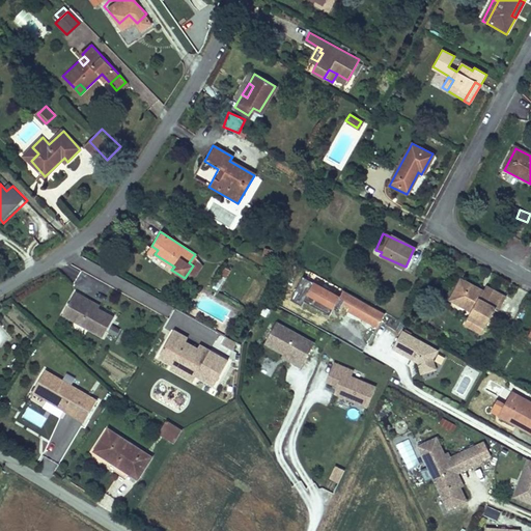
[(158,250),(151,246),(145,254),(152,258),(155,254),(158,250)]
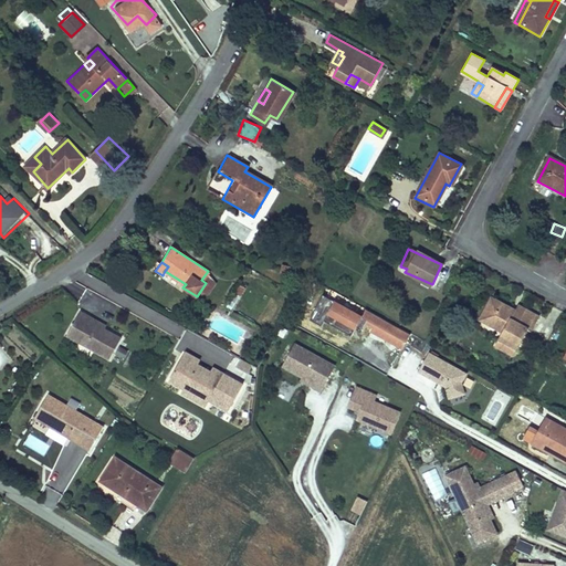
[(363,329),(367,322),(375,325),(371,331),(404,348),(412,333),(368,307),(366,306),(362,314),(325,294),(312,318),(324,325),(325,321),(353,336),(358,327),(363,329)]
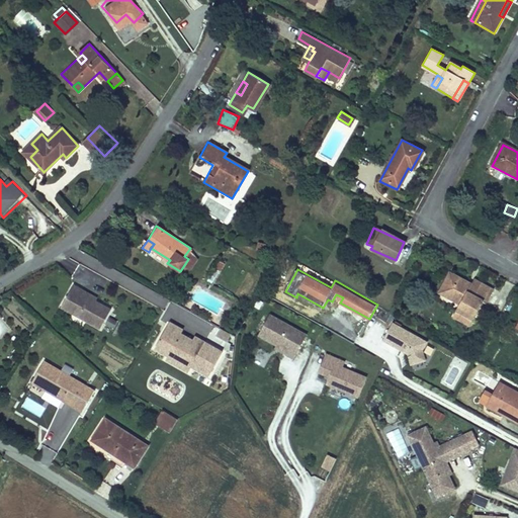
[(439,290),(458,299),(451,314),(469,324),(482,299),(485,301),(492,288),(471,277),(468,281),(448,271),(439,290)]
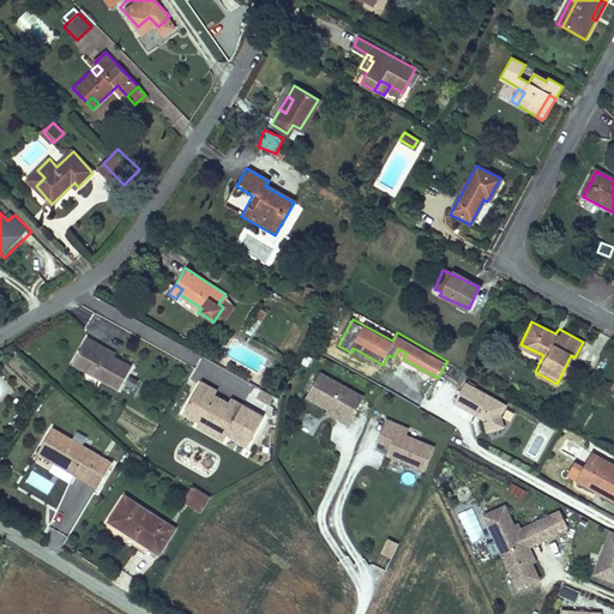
[(86,338),(72,365),(120,389),(131,366),(113,356),(96,348),(97,344),(86,338)]
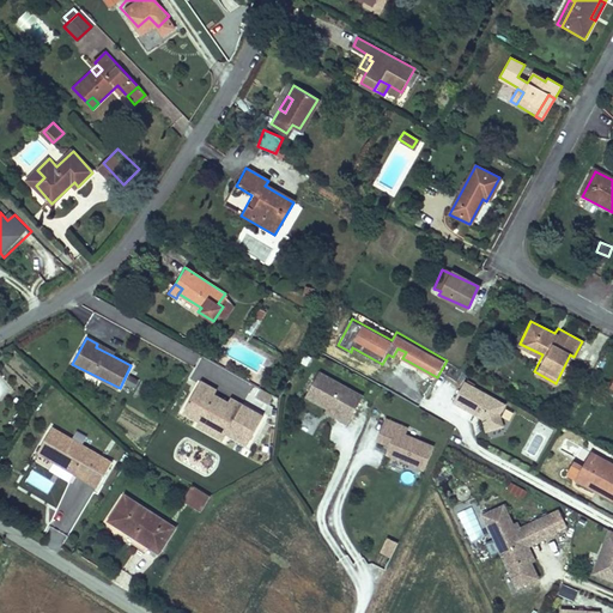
[(114,352),(97,344),(96,347),(113,356),(114,352)]
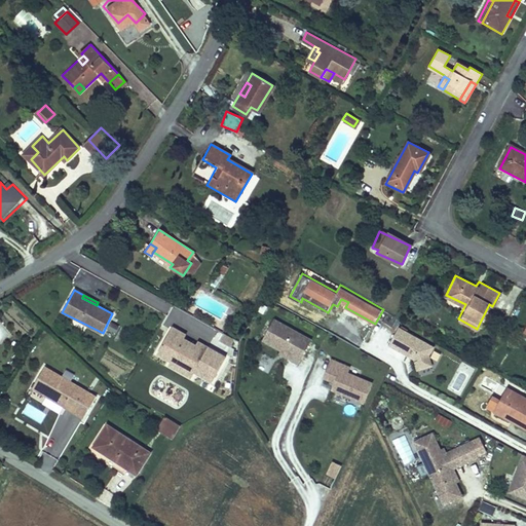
[(328,312),(302,298),(301,302),(327,315),(328,312)]
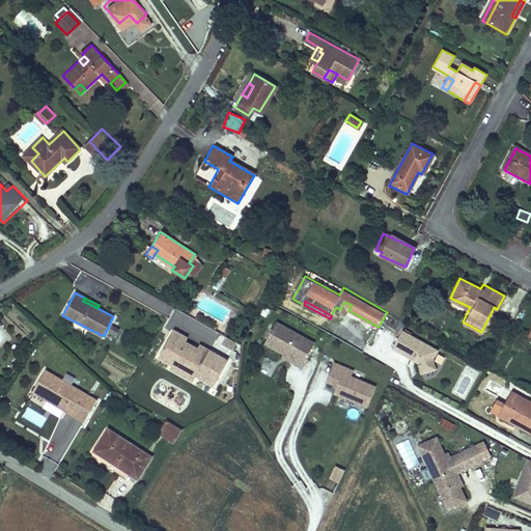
[(317,341),(281,319),(269,340),(286,351),(297,357),(295,360),(303,364),(317,341)]
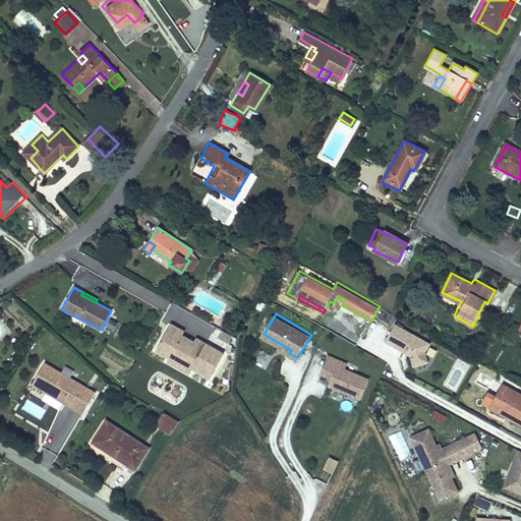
[(109,320),(106,329),(114,332),(117,322),(109,320)]
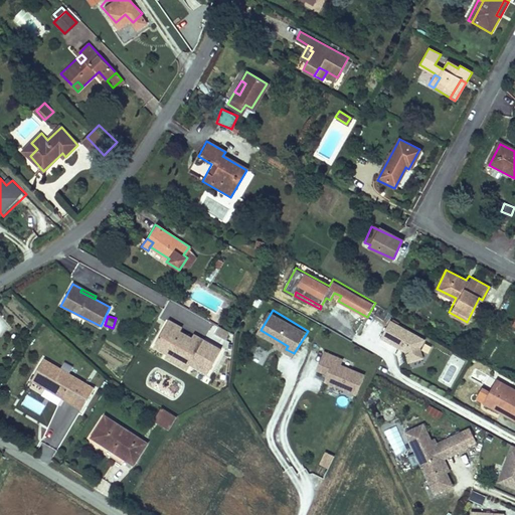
[(169,318),(156,343),(169,350),(167,354),(177,359),(180,354),(192,360),(210,370),(222,347),(204,337),(202,341),(193,335),(181,329),(183,325),(169,318)]
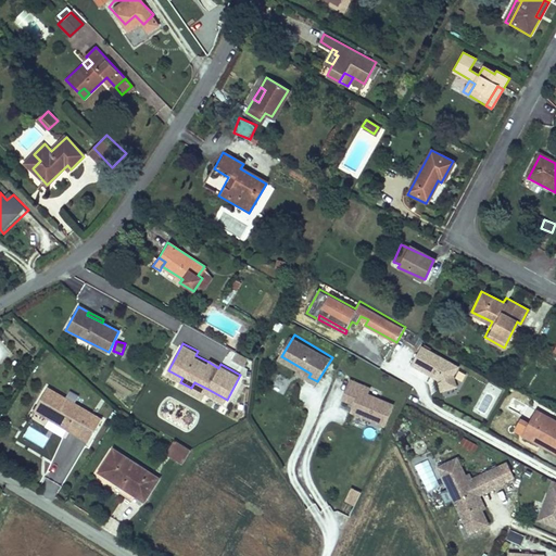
[(424,344),(414,363),(434,375),(437,371),(440,374),(441,378),(444,389),(458,384),(455,374),(460,365),(424,344)]
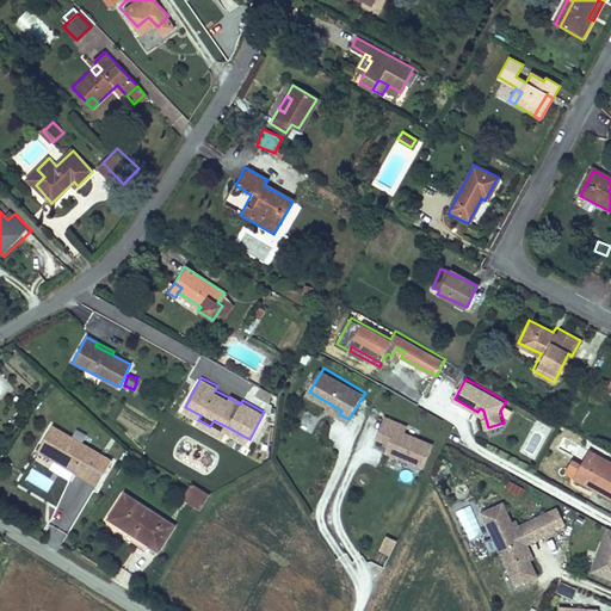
[(240,405),(242,400),(232,394),(229,397),(240,405)]
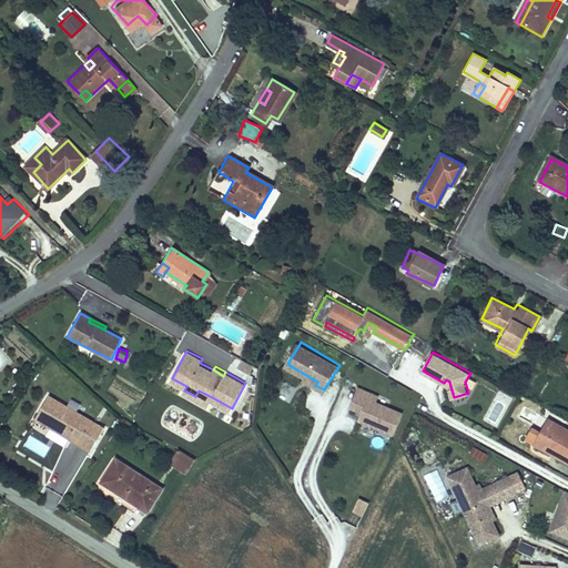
[(317,382),(306,375),(304,378),(315,385),(317,382)]
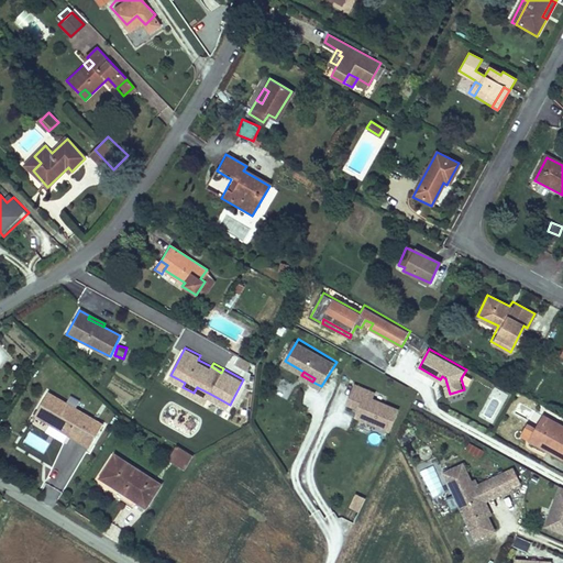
[(390,430),(399,409),(374,397),(377,392),(357,383),(349,403),(357,407),(361,408),(359,412),(357,416),(390,430)]
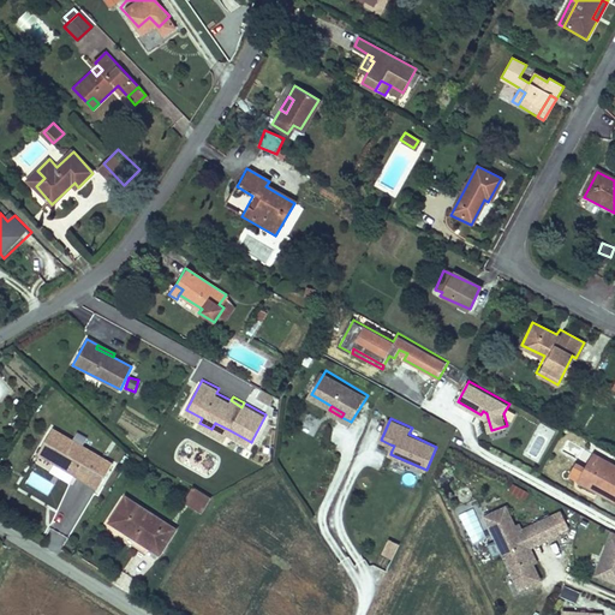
[(53,423),(37,447),(54,458),(55,455),(75,469),(73,470),(87,478),(97,461),(107,467),(112,459),(53,423)]
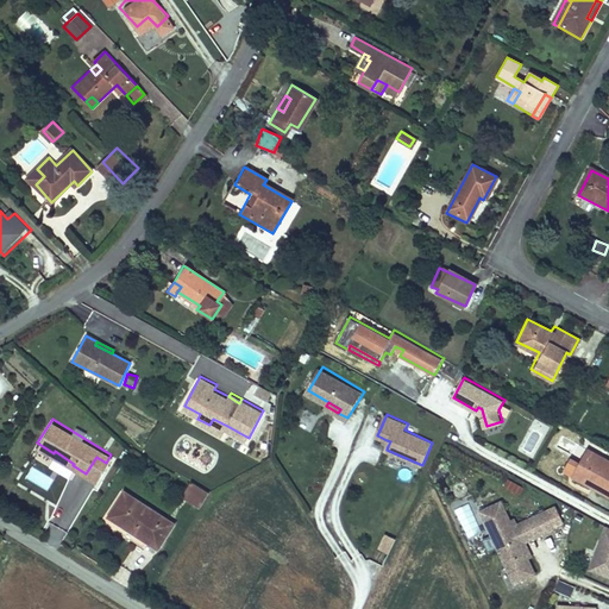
[(213,419),(209,425),(224,433),(227,426),(213,419)]
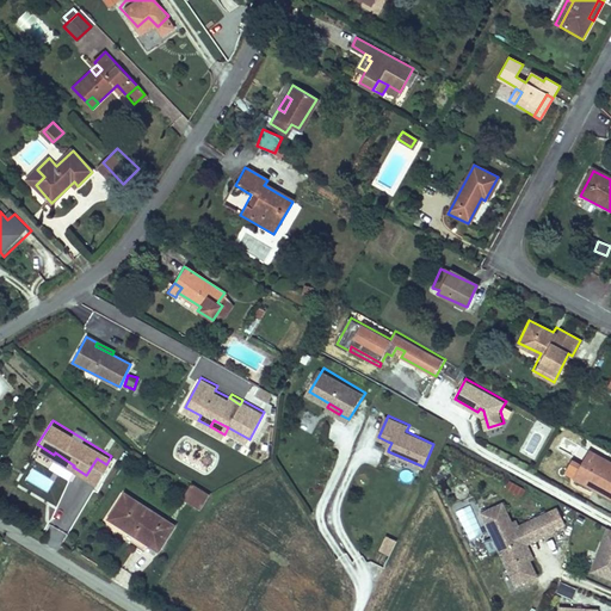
[(610,486),(610,461),(587,449),(574,476),(582,481),(586,474),(610,486)]
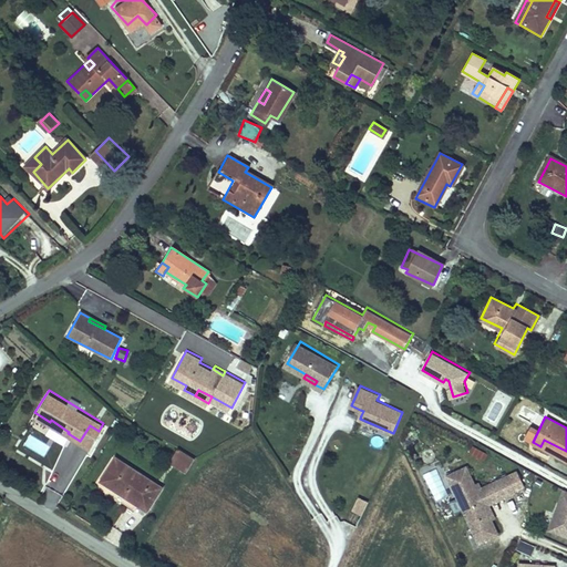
[(362,422),(359,431),(371,436),(374,428),(362,422)]
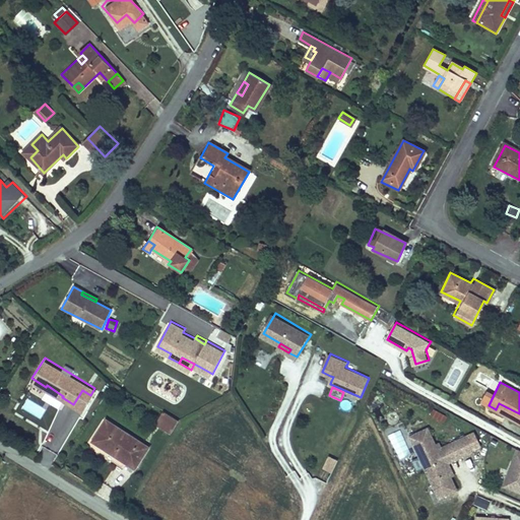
[(81,409),(90,395),(82,390),(73,404),(81,409)]
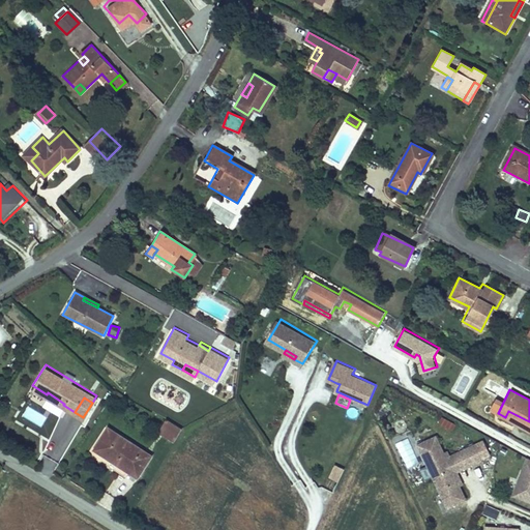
[(529,430),(529,421),(508,411),(505,417),(529,430)]
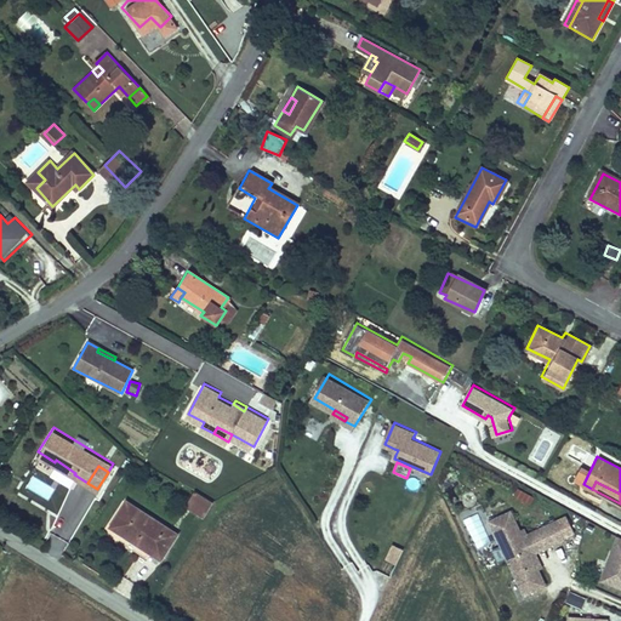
[(182,506),(201,517),(214,497),(193,486),(182,506)]
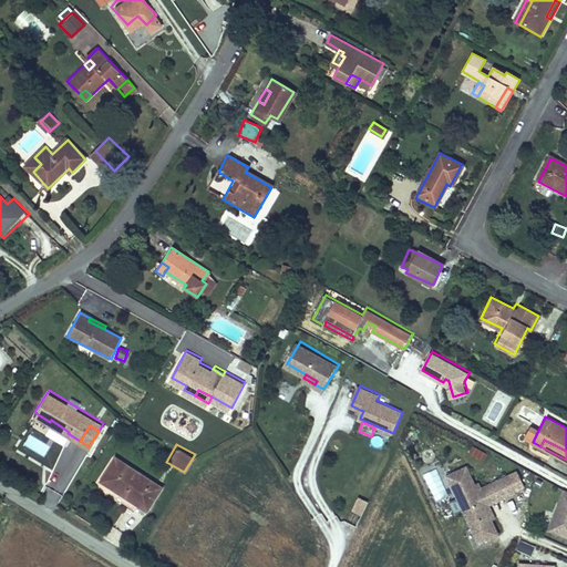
[(473,445),(468,454),(484,461),(487,453),(473,445)]
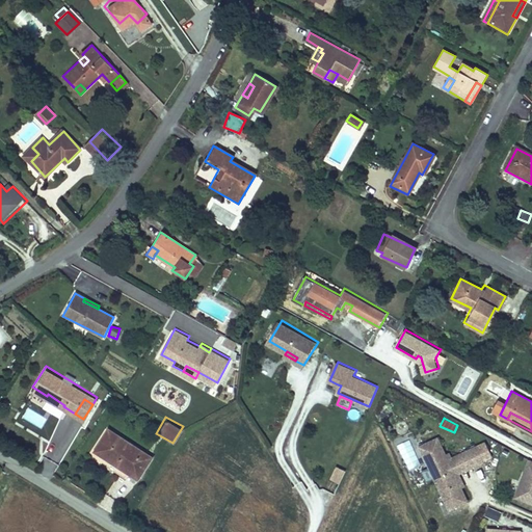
[(106,428),(94,450),(135,476),(149,454),(106,428)]
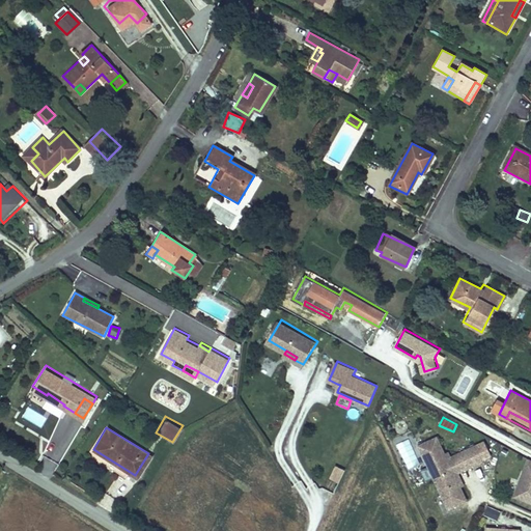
[(457,474),(450,458),(447,460),(445,455),(438,439),(422,445),(430,464),(435,473),(450,508),(466,502),(459,487),(455,480),(459,478),(457,474)]
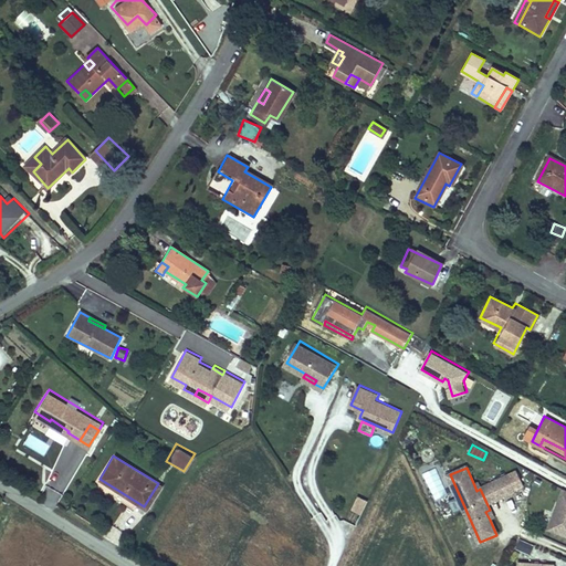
[(519,472),(506,478),(514,493),(525,489),(519,472)]
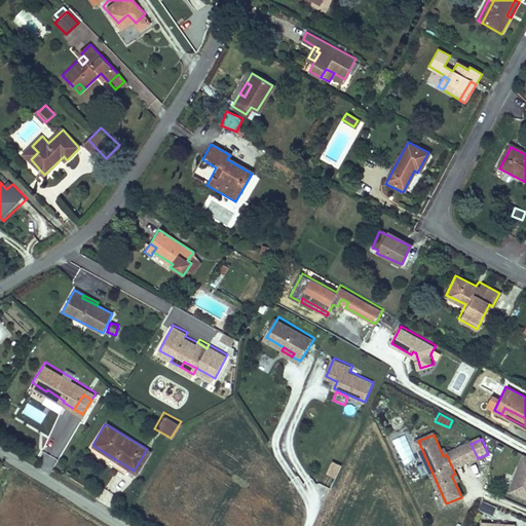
[(478,458),(471,444),(450,452),(457,467),(478,458)]
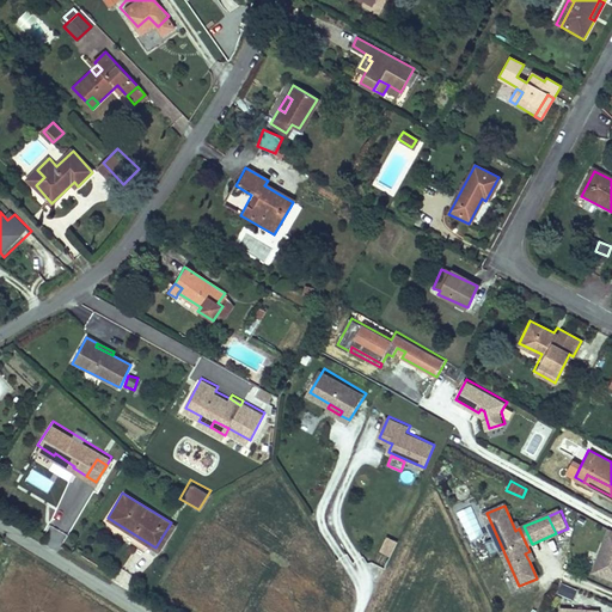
[(532,544),(524,526),(519,528),(527,546),(532,544)]
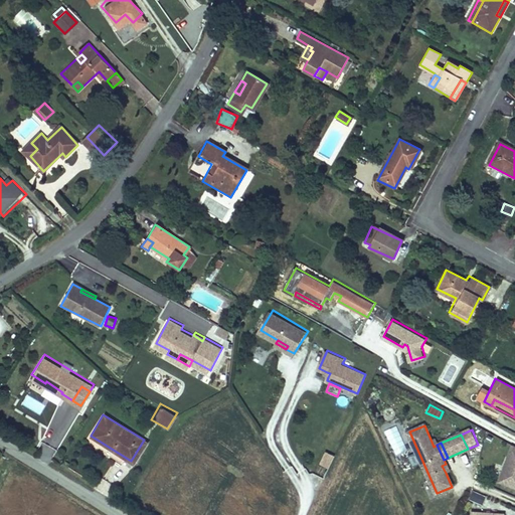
[(514,449),(511,447),(497,480),(514,487),(514,449)]
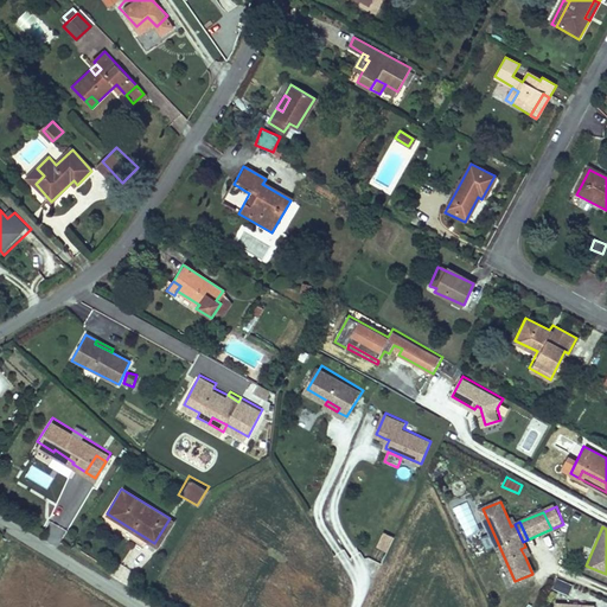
[(497,541),(492,530),(483,534),(487,545),(497,541)]
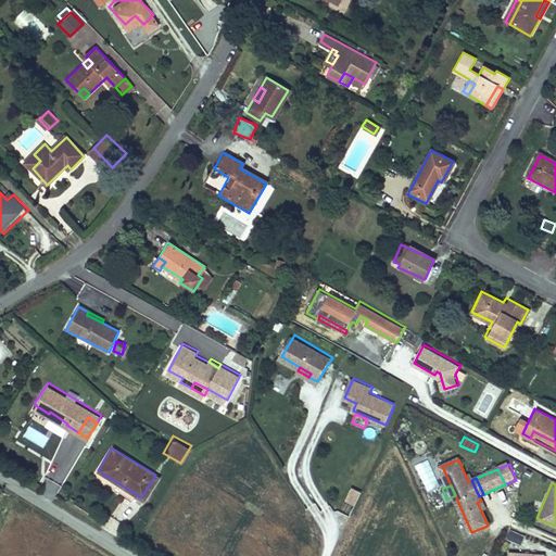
[(345,502),(356,506),(362,491),(350,488),(345,502)]
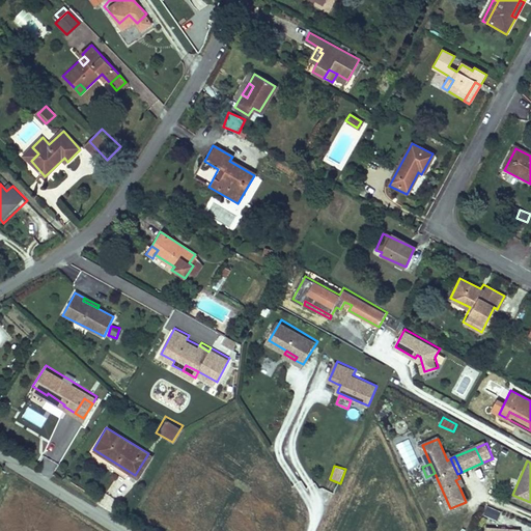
[(500,518),(503,509),(492,504),(487,512),(500,518)]
